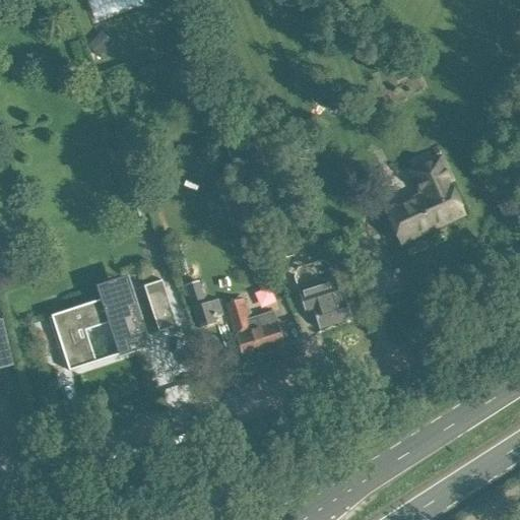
[(88,45),(100,56),(113,42),(102,31),(88,45)]
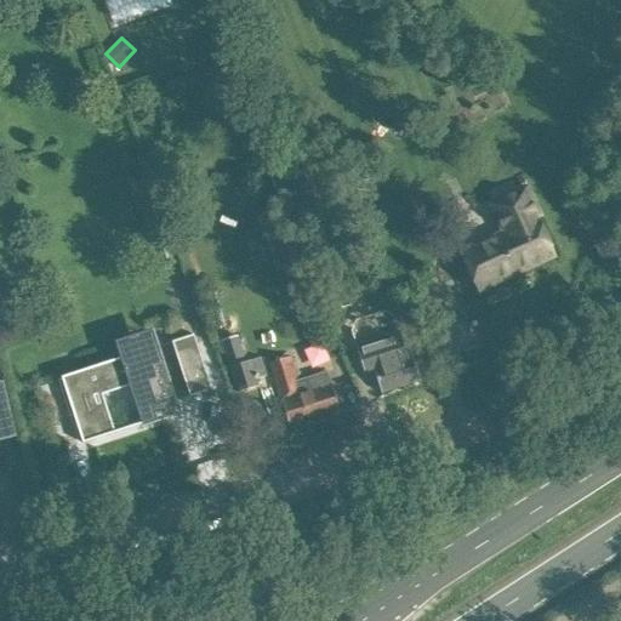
[(491,205),(505,232),(461,252),(478,290),(554,255),(524,189),(491,205)]
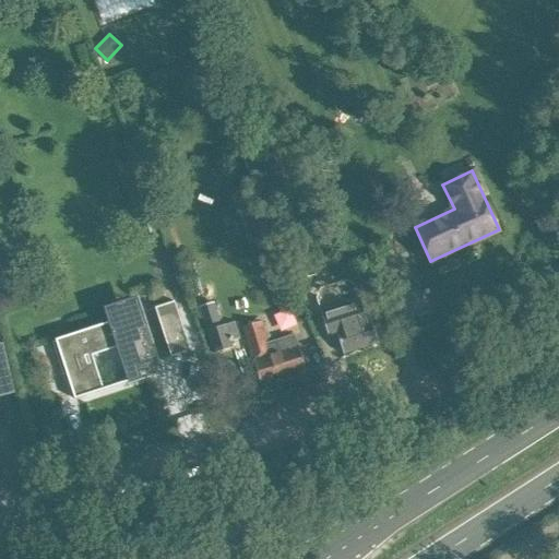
[(295,258),(300,275),(312,272),(306,254),(295,258)]
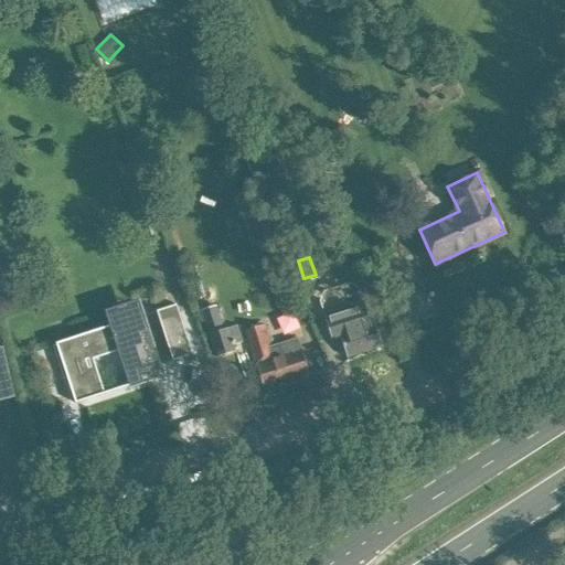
[(382,347),(374,320),(370,321),(363,301),(323,315),(332,340),(341,337),(348,358),(382,347)]
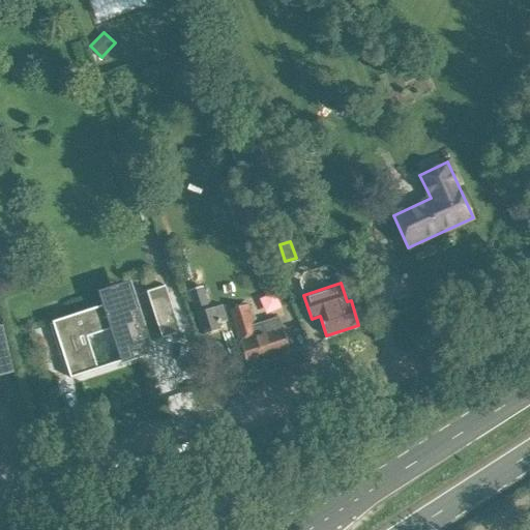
[(165,286),(147,292),(163,339),(179,332),(182,341),(183,341),(166,285),(164,286),(165,286)]
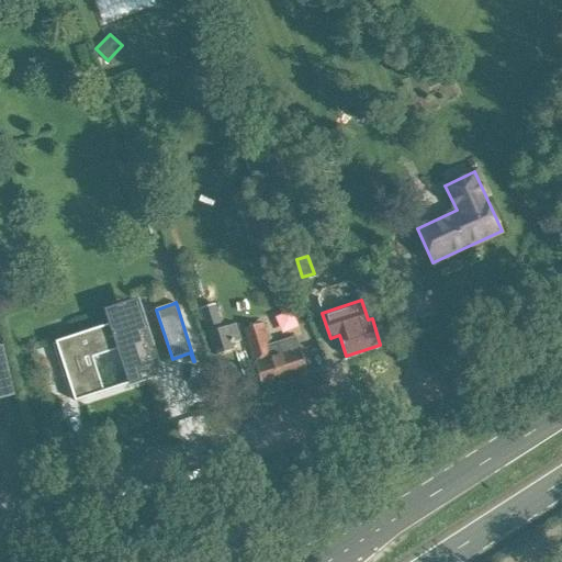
[(216,304),(202,307),(209,332),(215,355),(234,349),(232,344),(242,340),(236,324),(224,327),(216,304)]
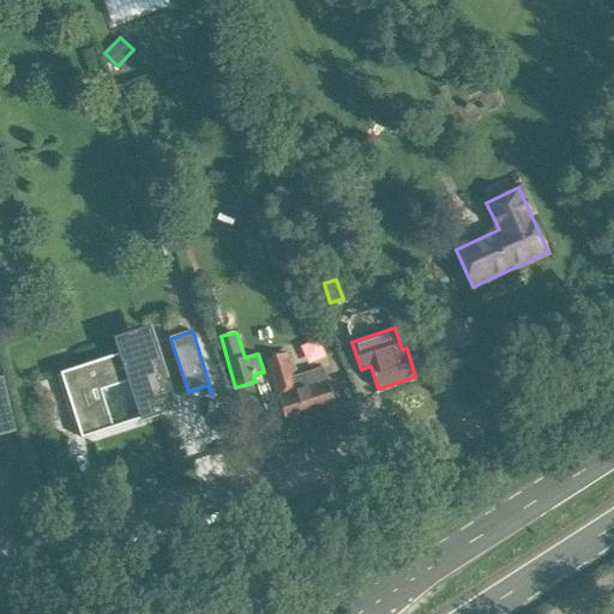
[(83,438),(114,428),(102,390),(132,380),(144,417),(175,408),(155,342),(61,373),(83,438)]
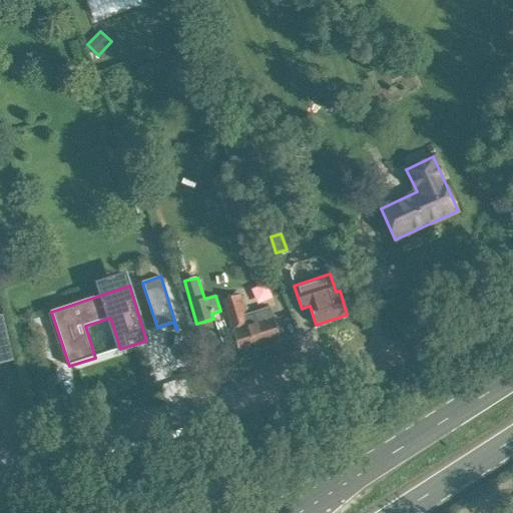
[(222,301),(239,353),(281,339),(271,308),(245,316),(238,296),(222,301)]
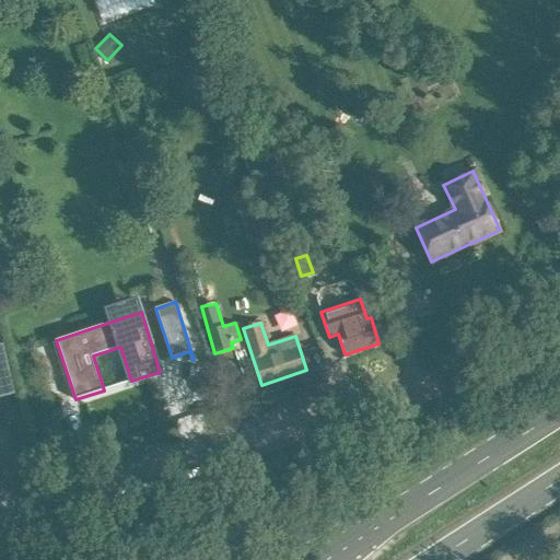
[(12,373),(0,375),(0,399),(18,397),(12,373)]
